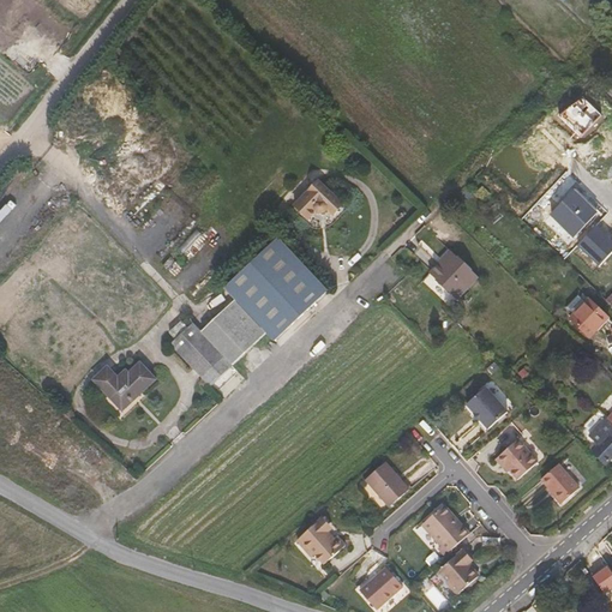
[(49,48),(0,6),(0,40),(33,67),(49,48)]
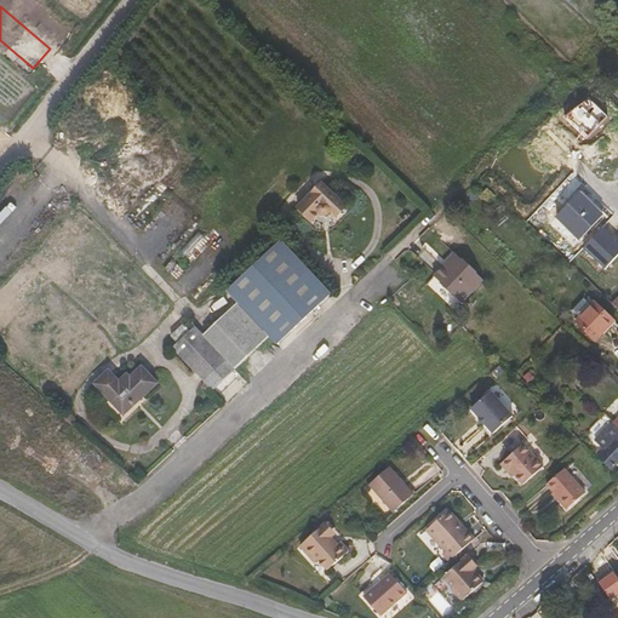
[(23,76),(0,56),(0,87),(7,93),(23,76)]
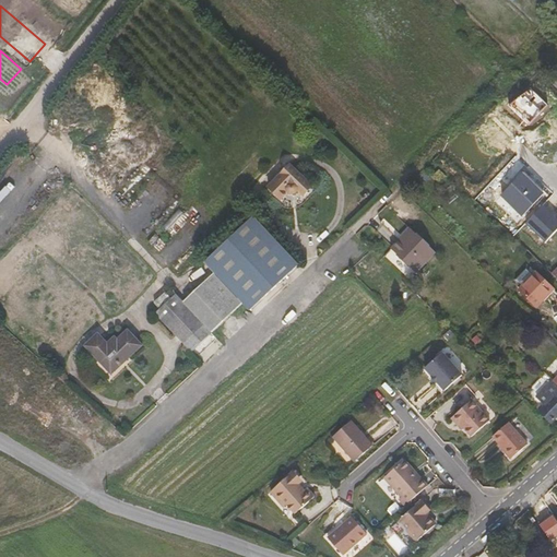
[(556,80),(553,76),(547,83),(556,92),(556,80)]
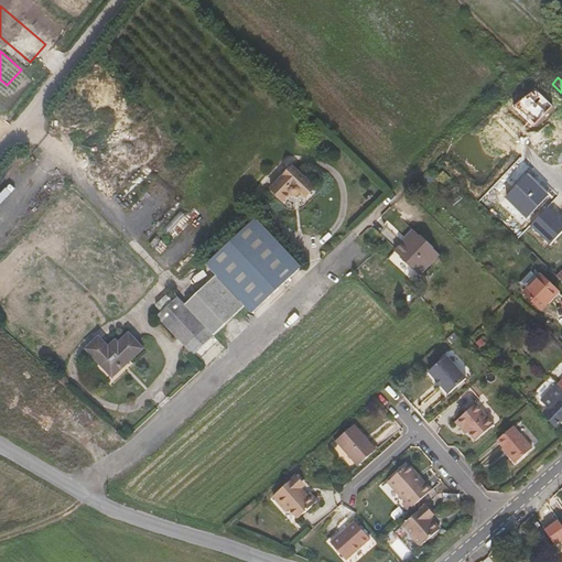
[(292,170),(270,192),(283,204),(290,195),(298,196),(300,195),(306,201),(315,191),(292,170)]
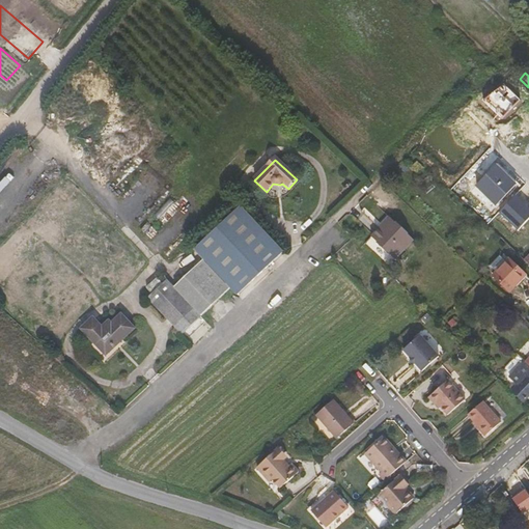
[(196,249),(205,259),(231,288),(238,296),(284,255),(243,207),(196,249)]
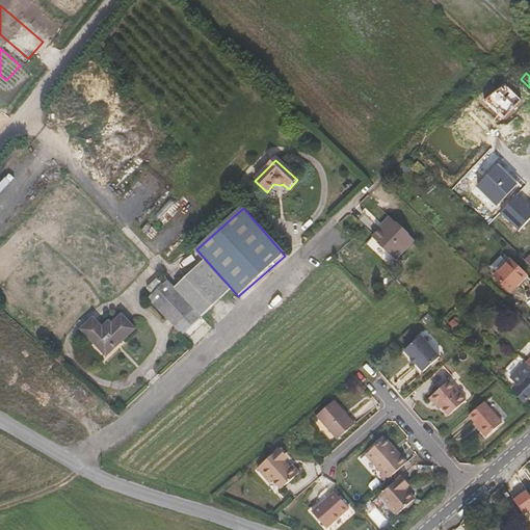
[(389,256),(389,255),(395,261),(413,242),(406,236),(396,226),(395,226),(389,220),(371,238),(377,244),(376,245),(389,256)]
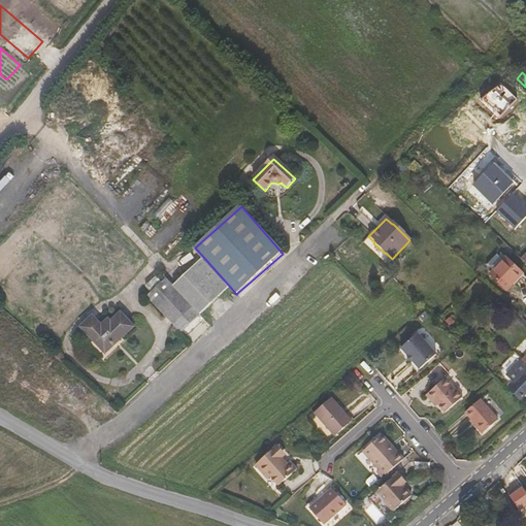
[(230,287),(204,258),(187,273),(214,301),(230,287)]
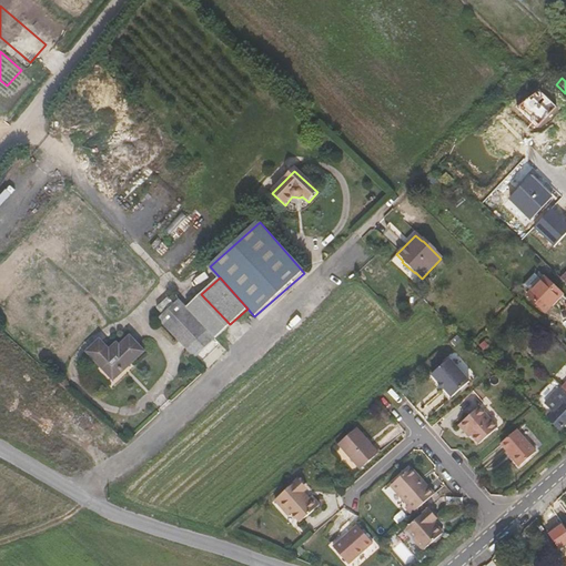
[(543,280),(527,296),(545,314),(562,297),(543,280)]
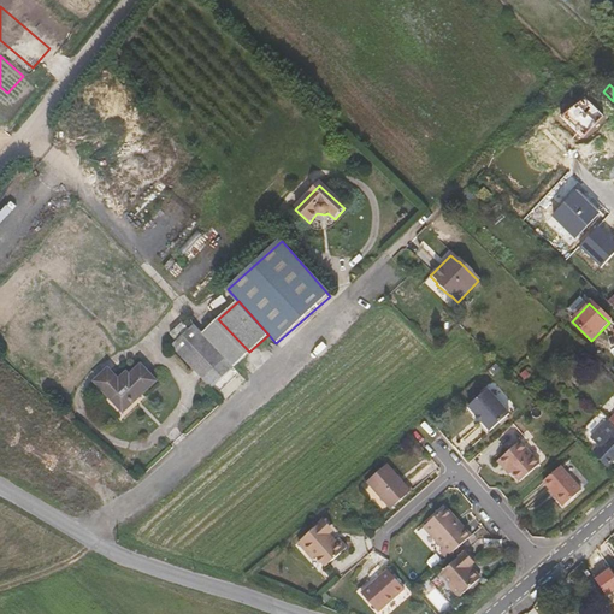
[(202,334),(231,366),(249,352),(218,319),(202,334)]
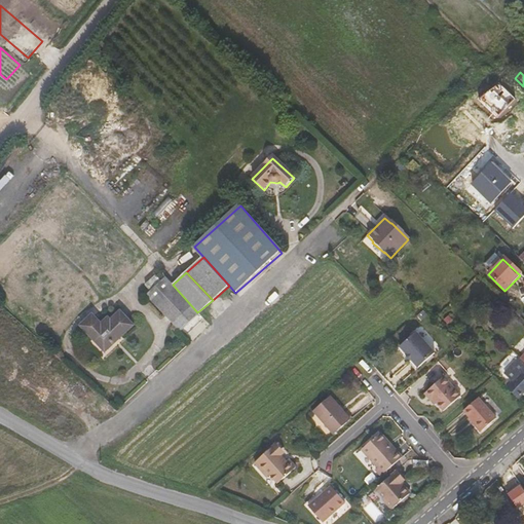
[(157,284),(161,281),(155,273),(144,284),(150,290),(157,284)]
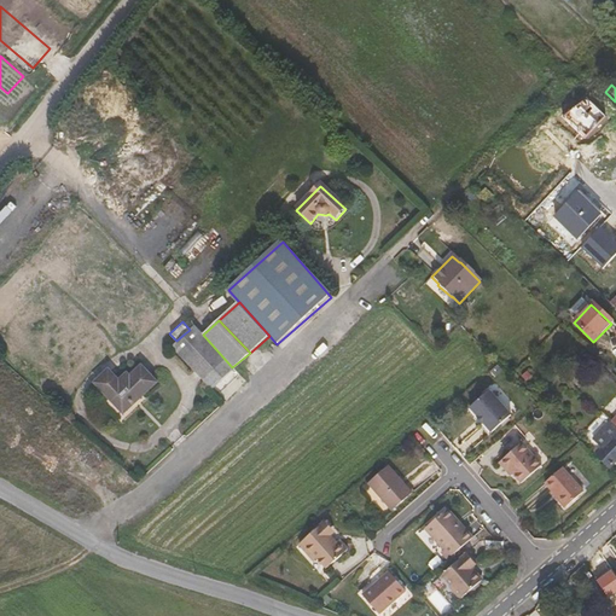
[(591,344),(593,342),(574,323),(573,325),(591,344)]
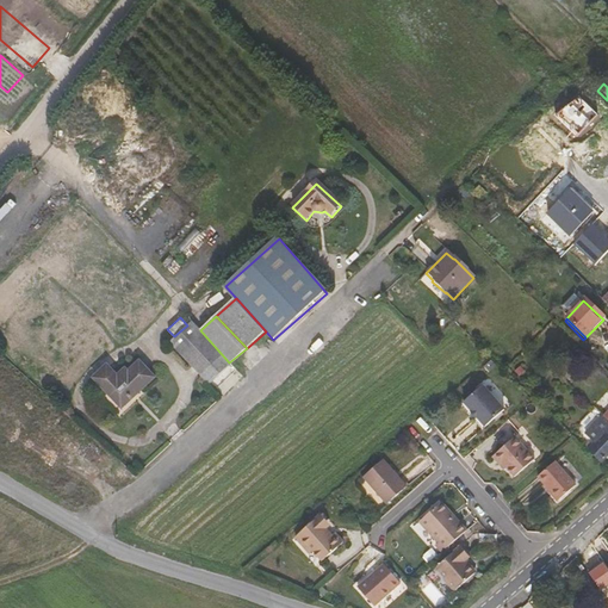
[(169,341),(208,383),(229,363),(200,330),(192,321),(187,326),(182,329),(174,336),(169,341)]
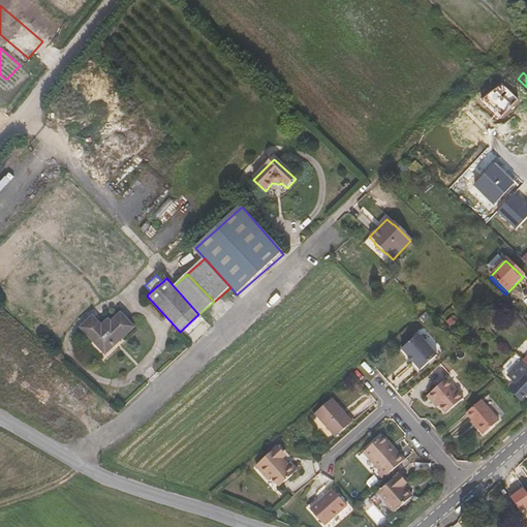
[(94,316),(84,326),(102,345),(107,340),(111,344),(124,332),(125,334),(133,326),(120,310),(111,318),(107,316),(100,322),(94,316)]
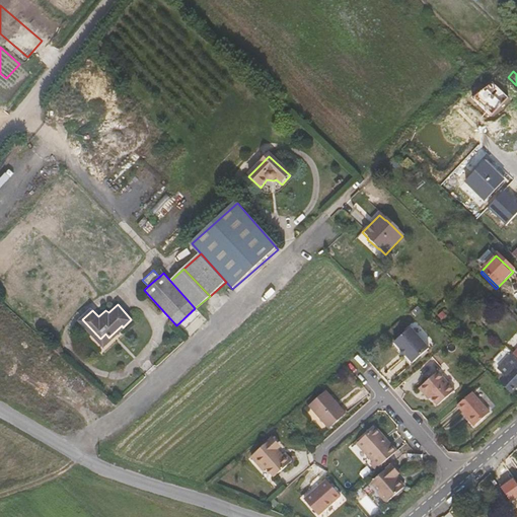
[(100,339),(82,319),(79,322),(101,347),(123,327),(122,325),(108,338),(105,334),(100,339)]
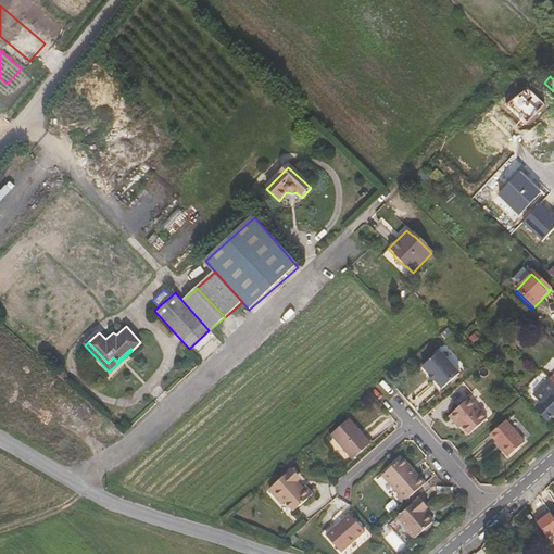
[(441,387),(458,372),(438,350),(420,364),(428,372),(426,374),(432,381),(435,379),(441,387)]
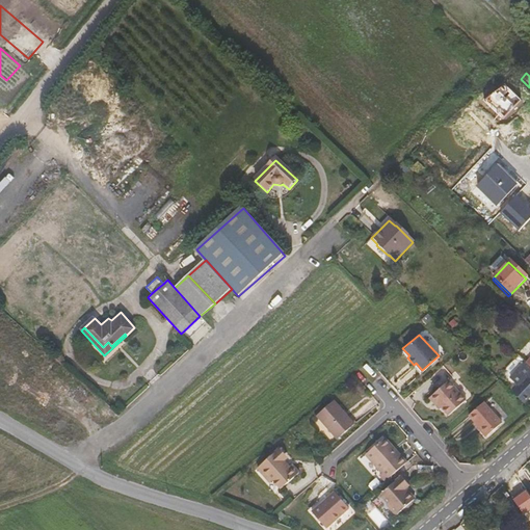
[(529,393),(529,371),(522,364),(506,380),(514,388),(509,394),(520,404),(529,393)]
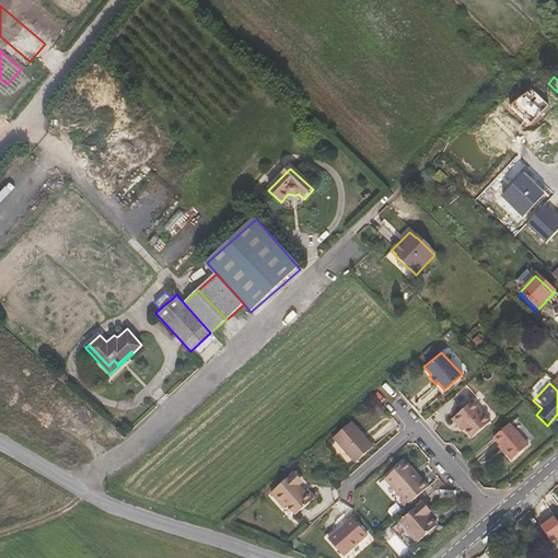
[(469,400),(449,418),(456,427),(458,425),(463,430),(471,438),(488,421),(469,400)]
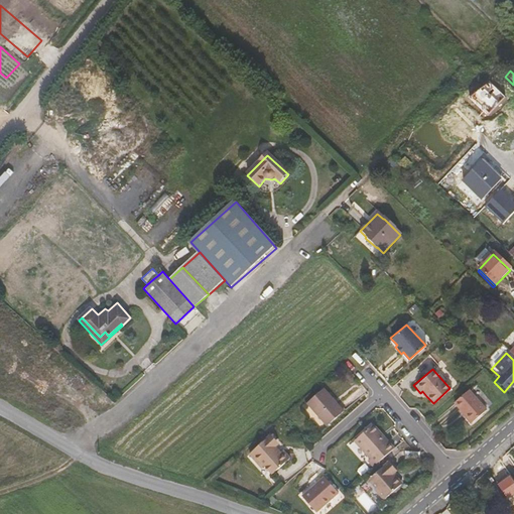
[(322,387),(305,402),(325,425),(342,410),(322,387)]
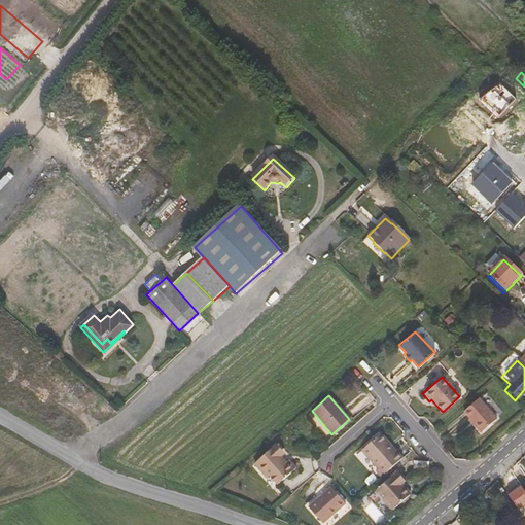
[(477,398),(461,412),(479,433),(494,420),(477,398)]
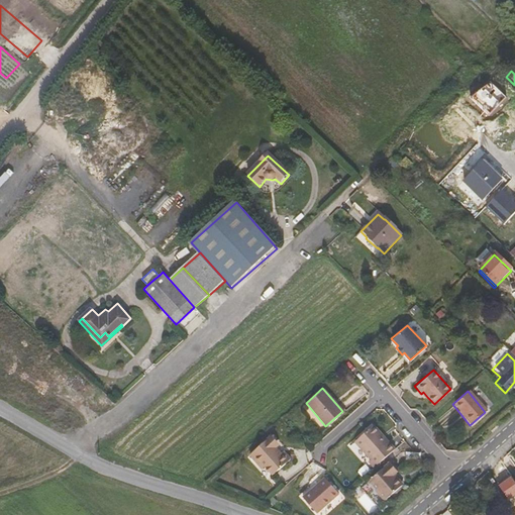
[(389,444),(371,425),(369,427),(385,444),(389,444)]
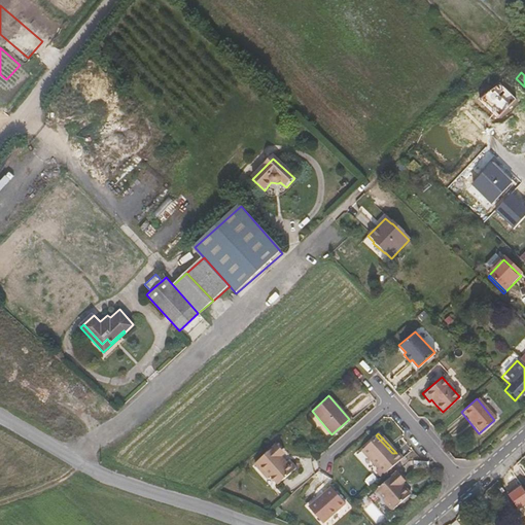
[(361,448),(359,450),(376,468),(374,470),(379,478),(400,458),(396,453),(392,453),(376,435),(366,444),(361,448)]
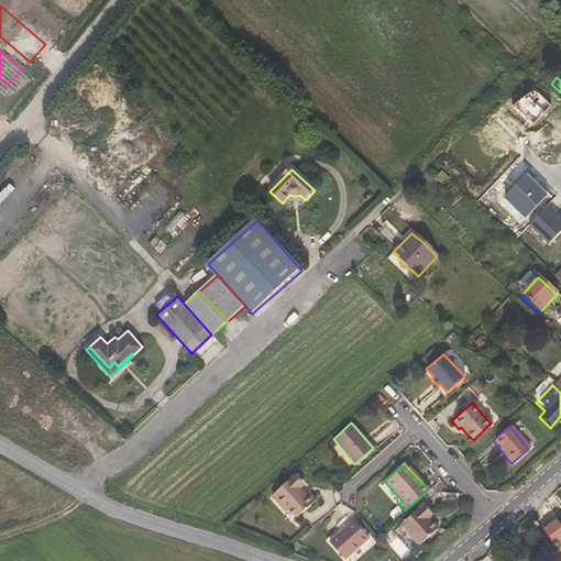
[(295,474),(274,494),(284,504),(287,501),(299,514),(318,497),(310,488),(307,492),(301,485),(304,483),(295,474)]
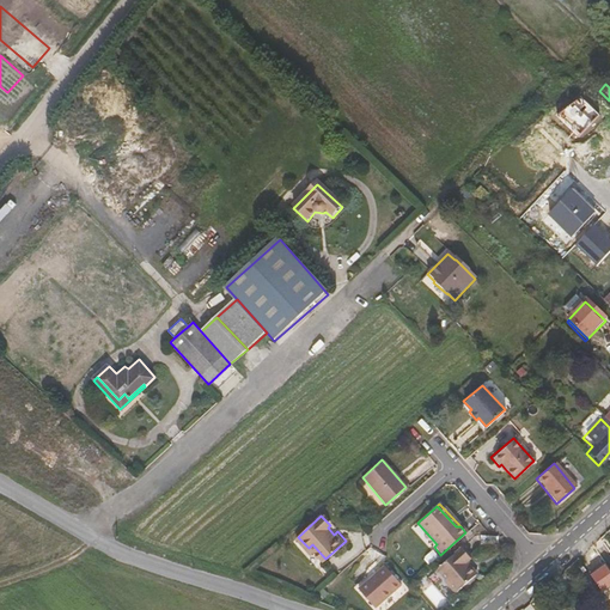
[(458,548),(434,571),(443,581),(445,579),(455,591),(474,574),(464,562),(468,559),(458,548)]
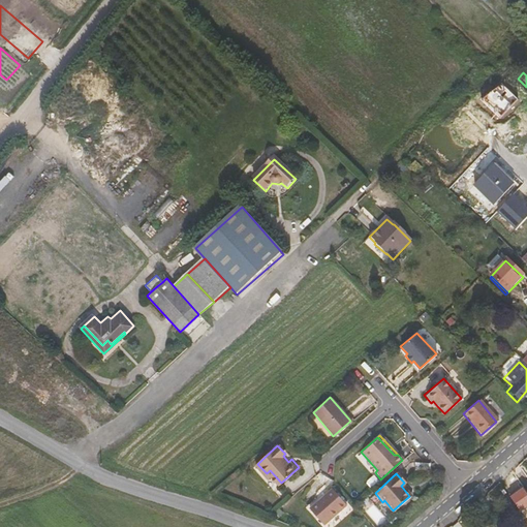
[(331,490),(307,509),(321,526),(344,506),(331,490)]
